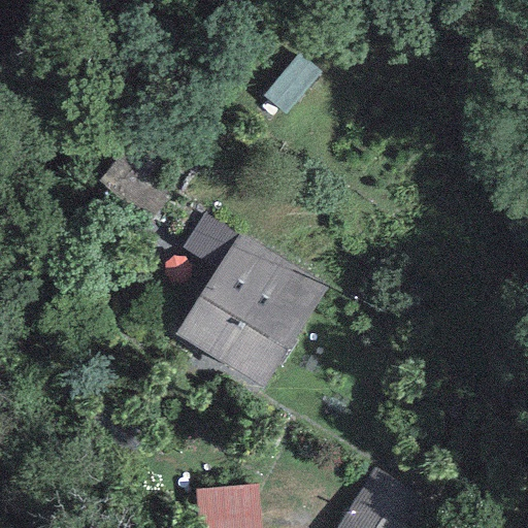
[(321,71),(299,54),(263,97),(284,114),(321,71)]
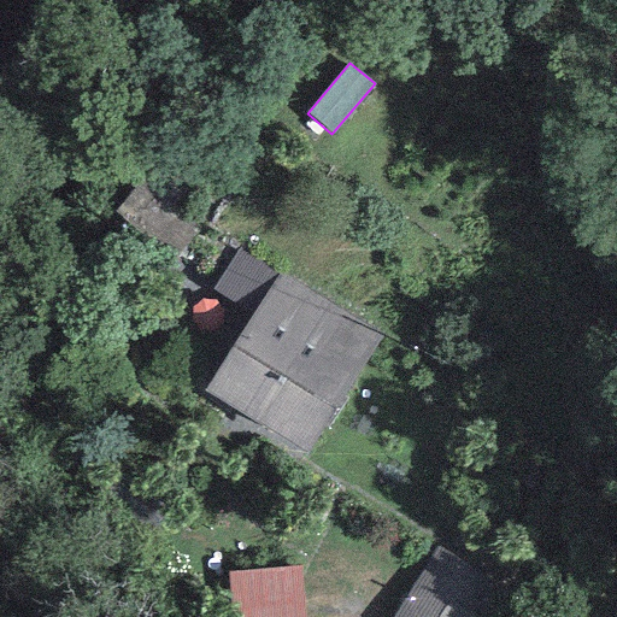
[(241,250),(213,291),(252,315),(278,275),(241,250)]
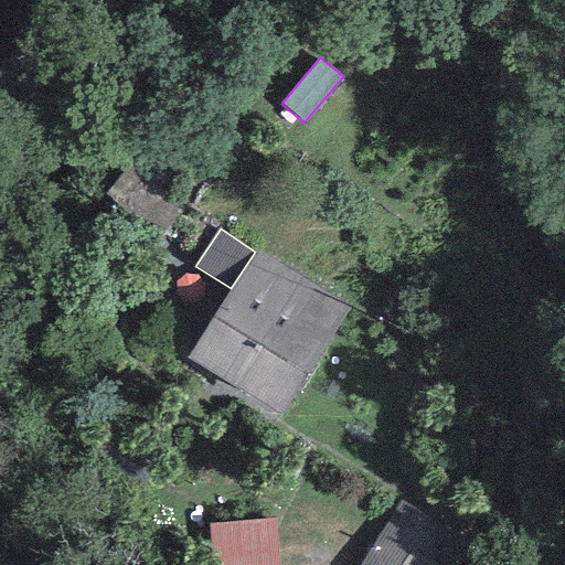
[(231,288),(188,358),(279,413),(350,309),(255,252),(231,288)]
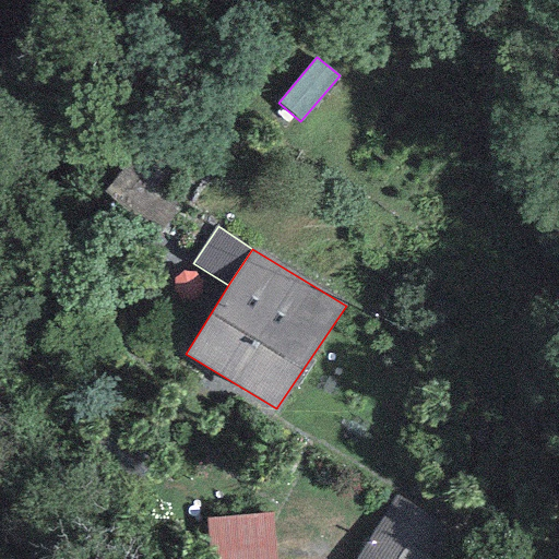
[(356,558),(440,558),(458,533),(396,495),(356,558)]
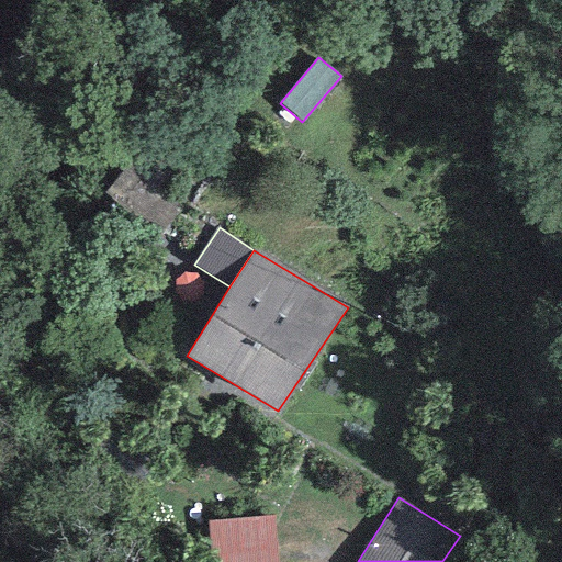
[(277,561),(273,517),(209,521),(212,561),(277,561)]
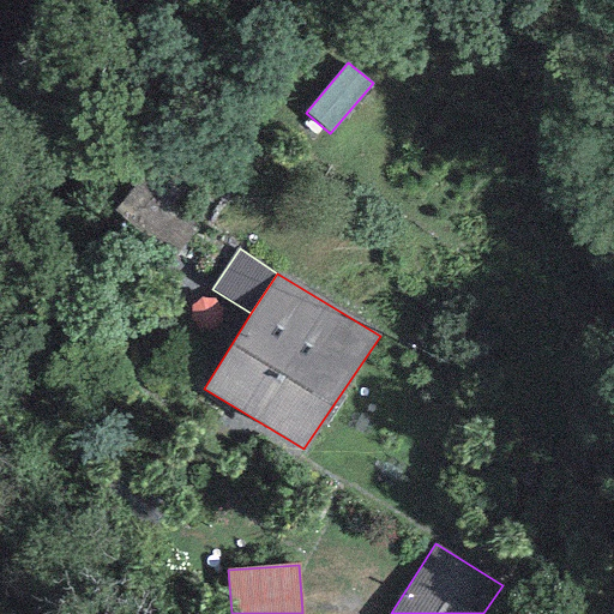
All buildings are outlined.
